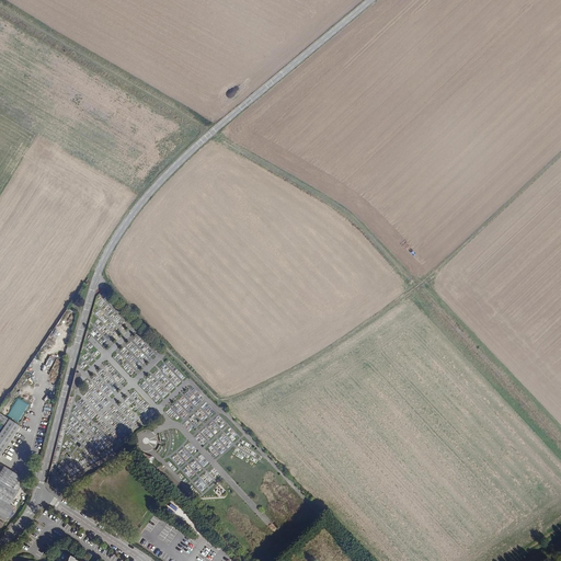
[(43,371),(49,375),(57,359),(50,356),(43,371)]
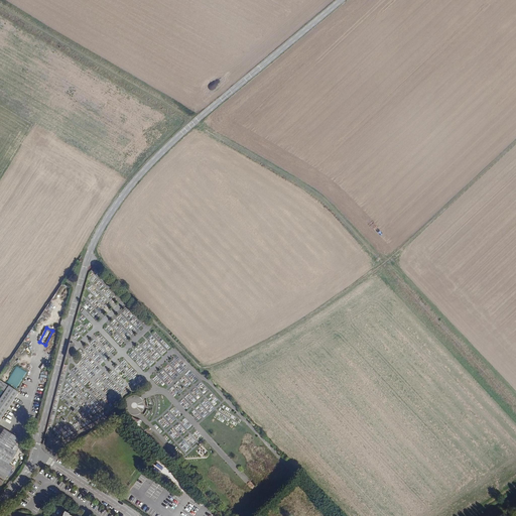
[(69,344),(65,357),(70,359),(74,345),(69,344)]
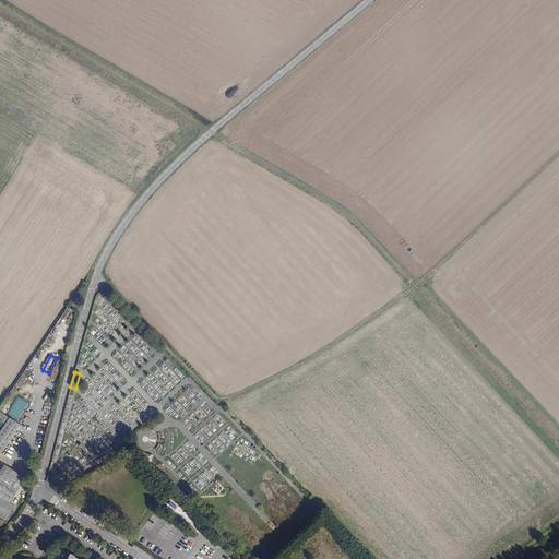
[(27,407),(30,402),(16,396),(11,412),(15,414),(16,412),(23,414),(26,407),(27,407)]
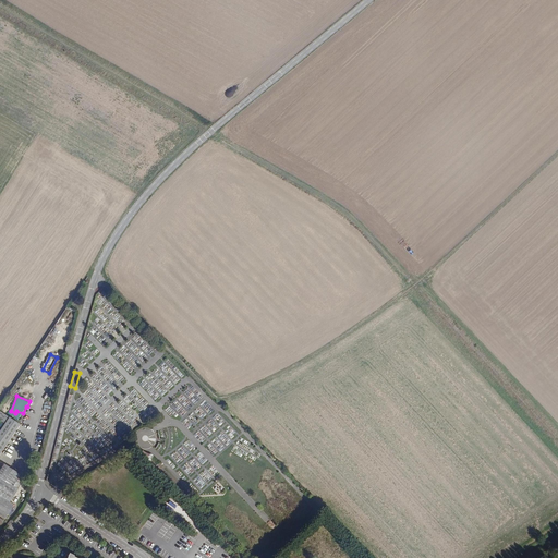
[(10,417),(0,410),(0,420),(5,424),(10,417)]
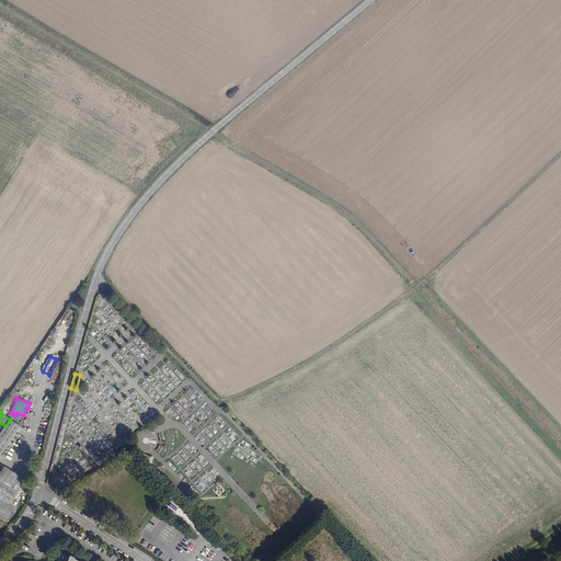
[(0,457),(21,426),(10,420),(6,426),(0,433),(0,457)]
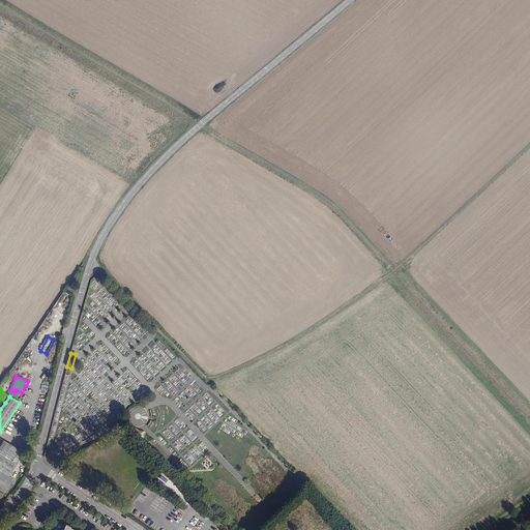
[(144,423),(142,425),(150,435),(155,430),(144,423)]
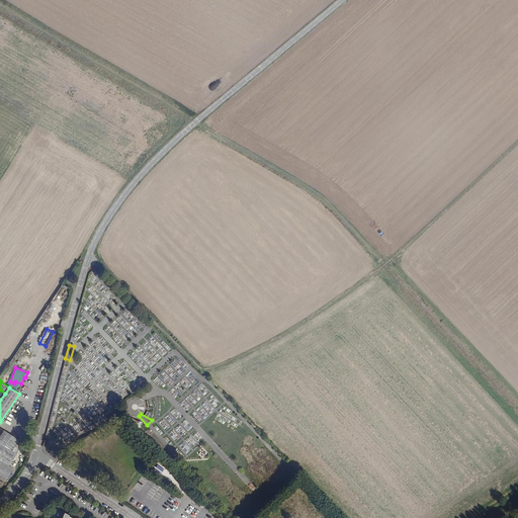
[(152,420),(147,425),(155,434),(160,429),(152,420)]
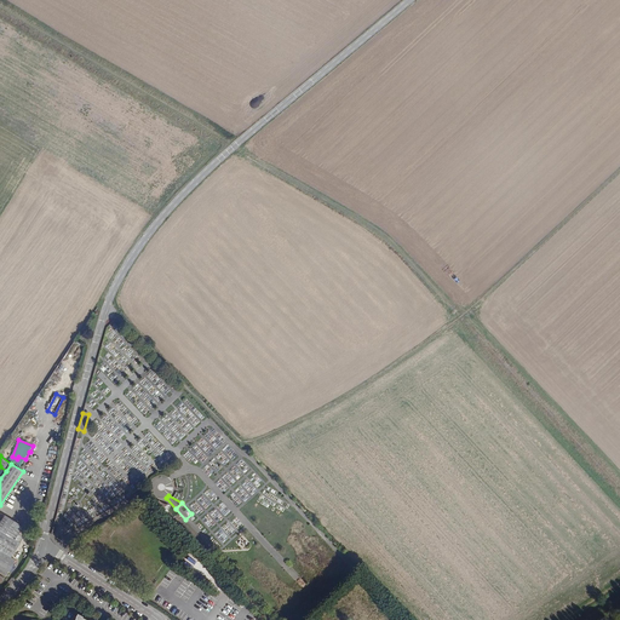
[(0,569),(7,574),(17,561),(12,558),(21,544),(15,540),(23,527),(6,516),(0,523),(0,530),(0,569)]
